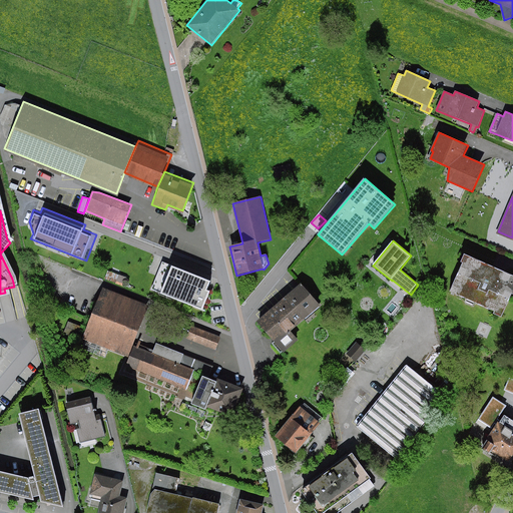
[(512,276),(465,254),(462,262),(463,263),(450,292),(467,300),(466,302),(474,305),(475,303),(494,312),(493,314),(502,318),(512,294),(512,276)]
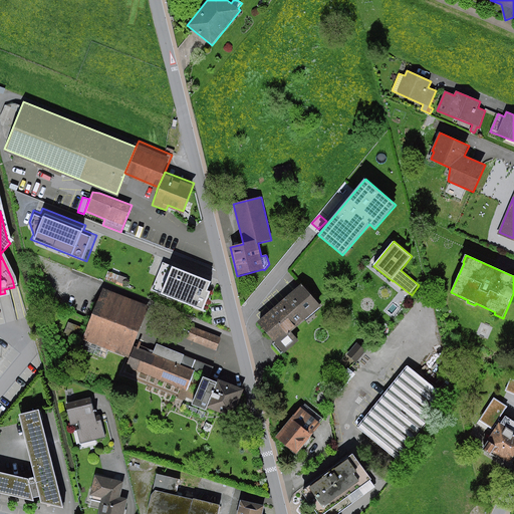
[(212,280),(162,259),(148,294),(201,315),(212,287),(209,286),(212,280)]
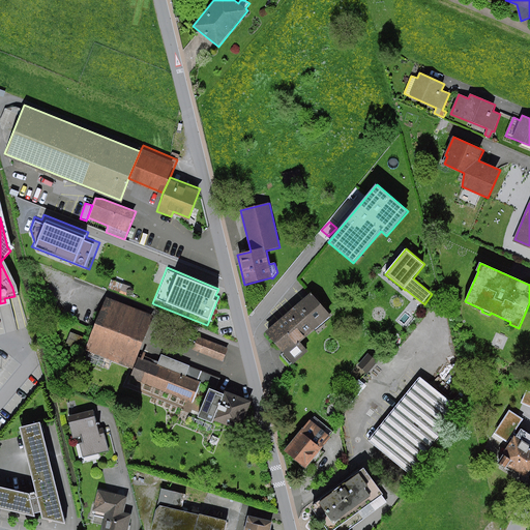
[(331,316),(312,293),(266,332),(284,353),(282,355),(290,365),(293,363),(294,364),(308,351),(301,343),(331,316)]
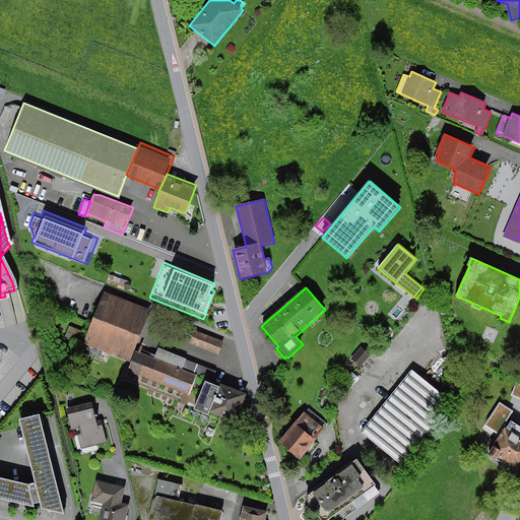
[(105,290),(83,344),(86,345),(83,353),(95,359),(99,350),(131,363),(127,372),(189,396),(198,376),(212,382),(217,371),(158,348),(155,355),(149,352),(148,355),(142,353),(145,345),(140,343),(137,351),(136,350),(152,310),(105,290)]
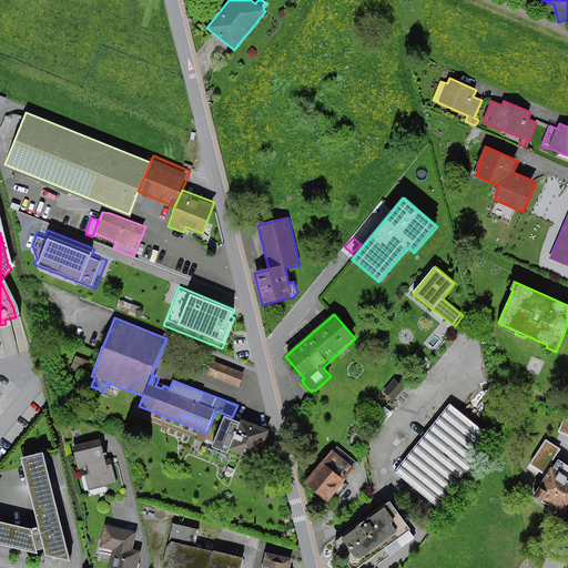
[(87,375),(92,363),(77,356),(71,368),(87,375)]
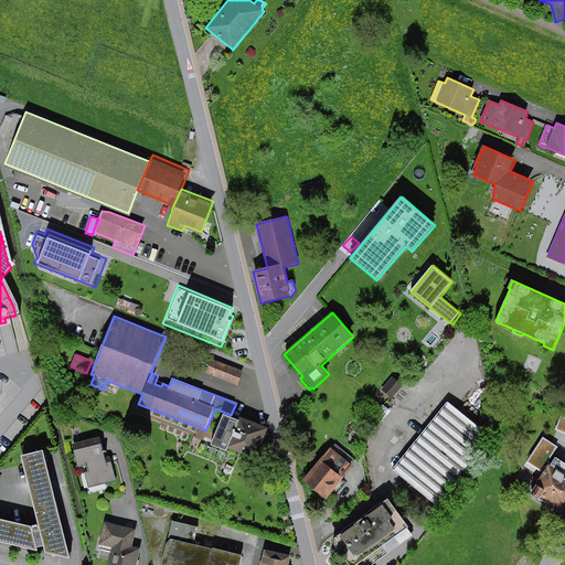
[(237,386),(244,372),(211,359),(205,373),(237,386)]
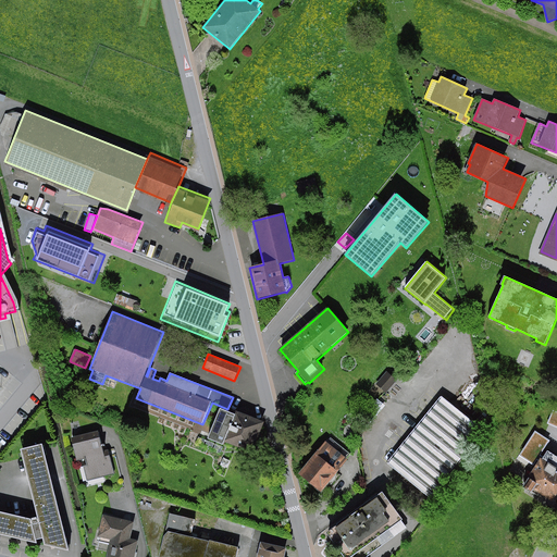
[(387,372),(376,384),(386,393),(397,380),(387,372)]
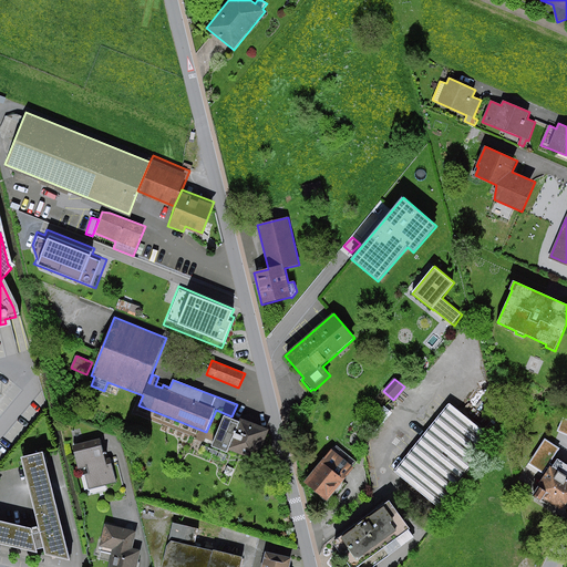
[(494,440),(450,403),(394,472),(439,507),(494,440)]
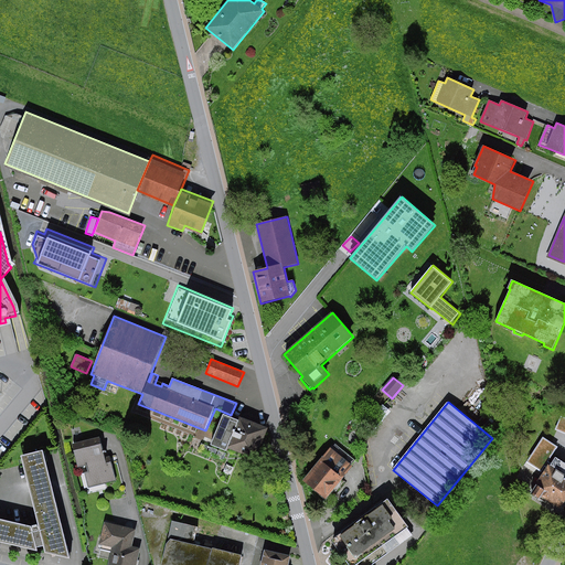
[(237,419),(224,414),(212,445),(227,451),(228,448),(256,459),(268,428),(238,416),(237,419)]
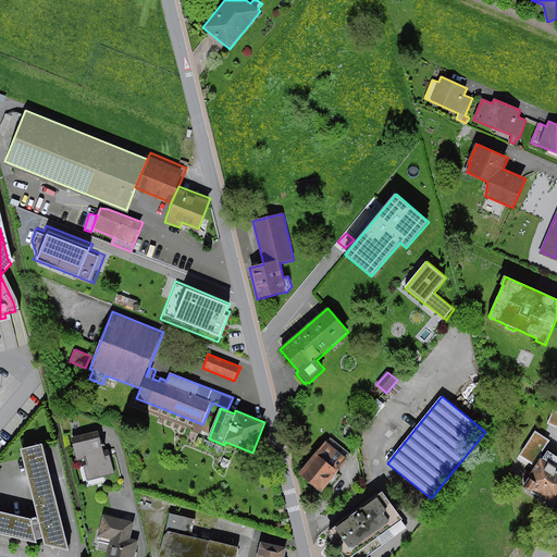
[(104,452),(99,431),(72,437),(77,460),(86,459),(87,466),(84,467),(87,481),(114,474),(109,450),(104,452)]
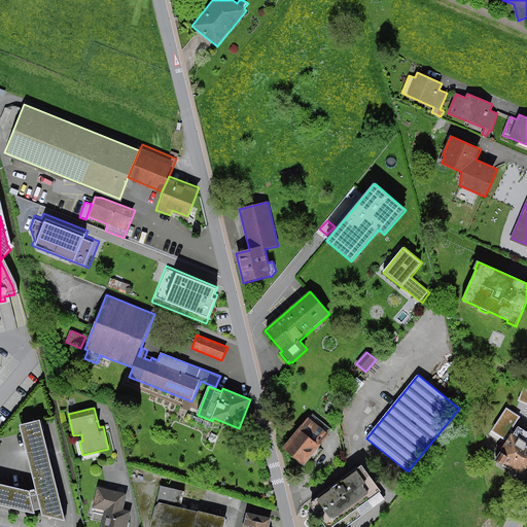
[(304,466),(329,435),(327,433),(331,429),(313,415),(310,419),(308,418),(283,449),(304,466)]
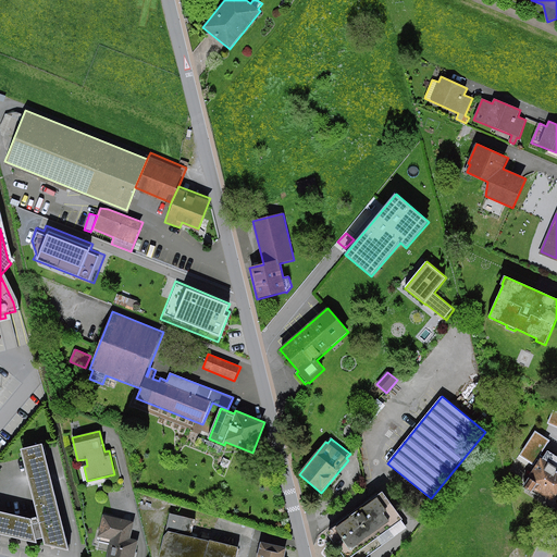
[(70,551),(44,444),(21,449),(38,517),(31,519),(0,511),(0,534),(38,543),(37,540),(44,539),(46,545),(70,551)]
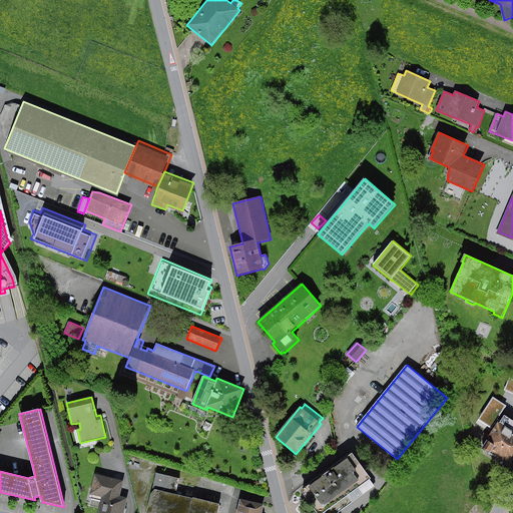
[(500,423),(499,422),(487,439),(488,440),(483,448),(490,453),(491,451),(509,463),(512,456),(512,420),(505,415),(500,423)]
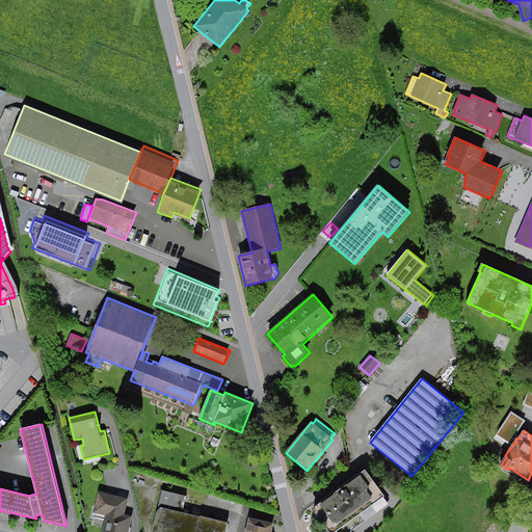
[(386,497),(366,470),(355,478),(354,477),(322,500),(322,501),(313,508),(329,531),(336,531),(361,514),(366,521),(389,504),(384,498),(386,497)]
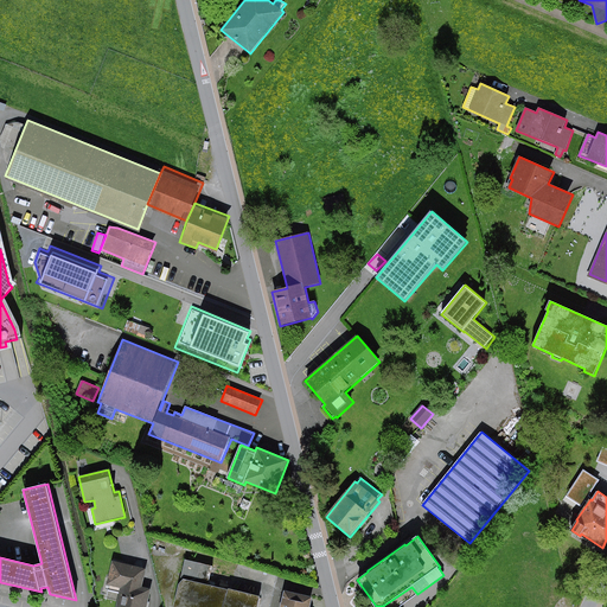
[(209,585),(212,567),(185,560),(181,579),(173,606),(257,606),(261,596),(229,589),(229,590),(209,585)]
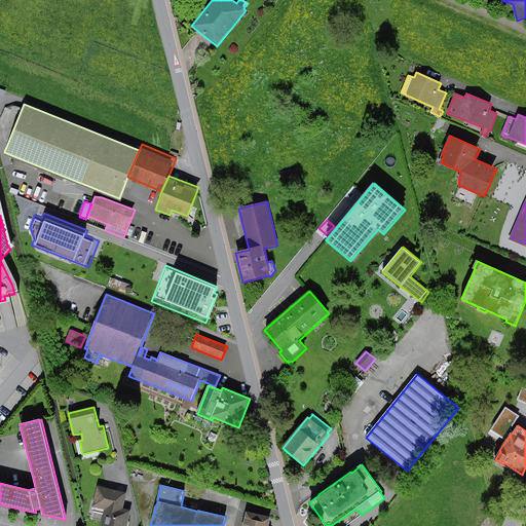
[(127,493),(98,486),(92,506),(95,508),(94,511),(104,514),(101,525),(126,525),(130,511),(123,509),(127,493)]
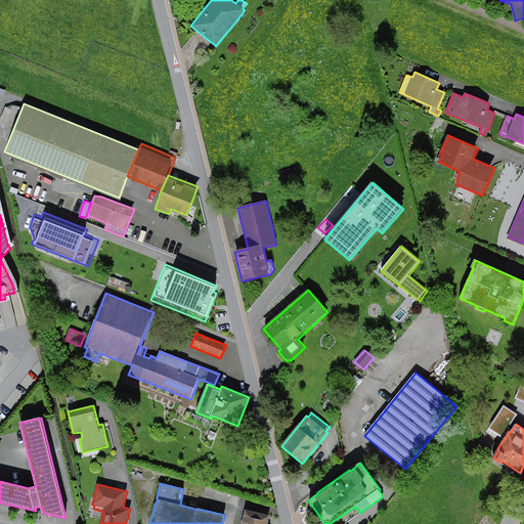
[(268,523),(270,515),(246,510),(242,523),(268,523)]
